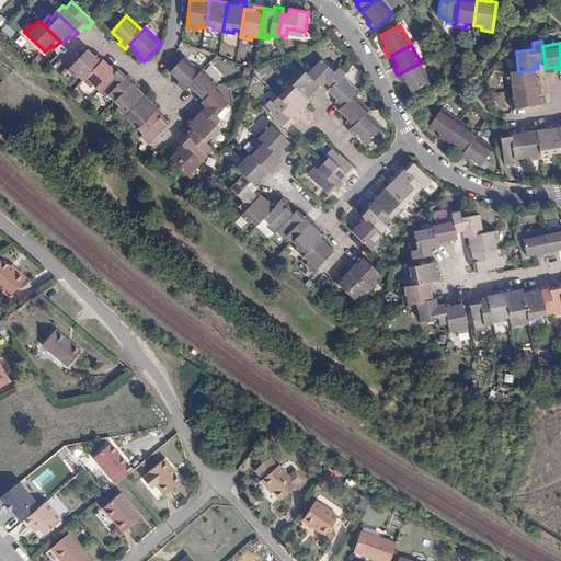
[(89,49),(67,70),(75,78),(78,76),(83,80),(103,60),(98,54),(94,56),(89,49)]
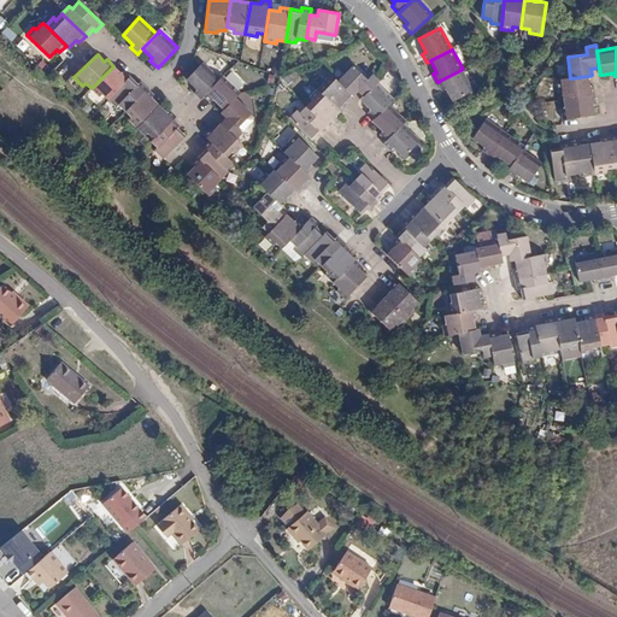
[(197,89),(194,93),(200,100),(204,97),(218,82),(201,65),(187,80),(197,89)]
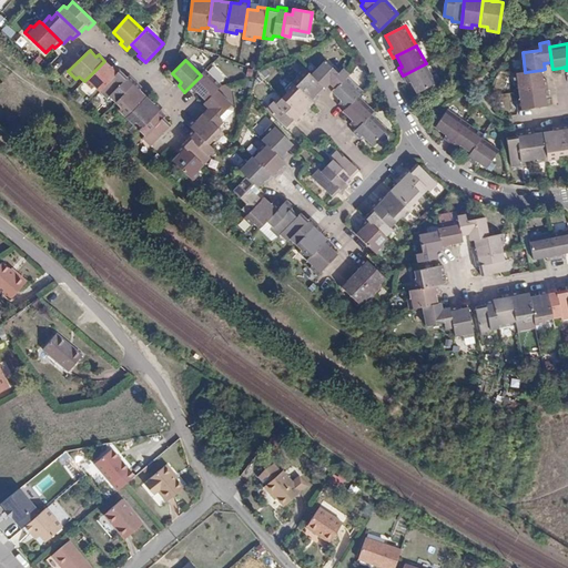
[(348,77),(350,74),(343,69),(338,73),(325,60),(311,75),(324,88),(325,89),(330,84),(335,90),(348,77)]
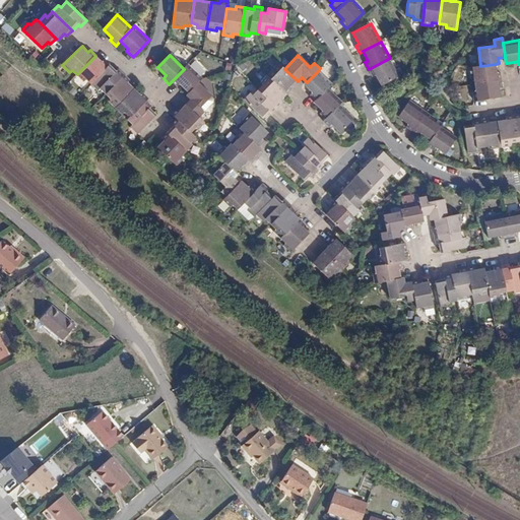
[(95,56),(77,74),(83,81),(86,79),(91,84),(111,66),(105,59),(102,61),(95,56)]
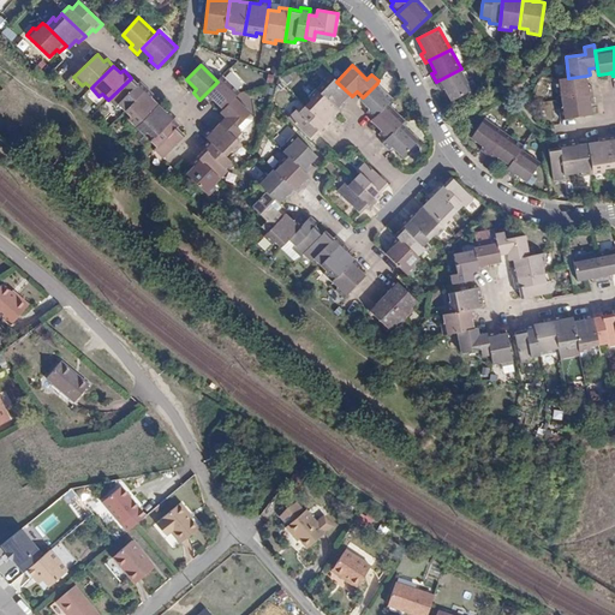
[(461,69),(436,82),(441,91),(446,89),(452,101),(473,90),(461,69)]
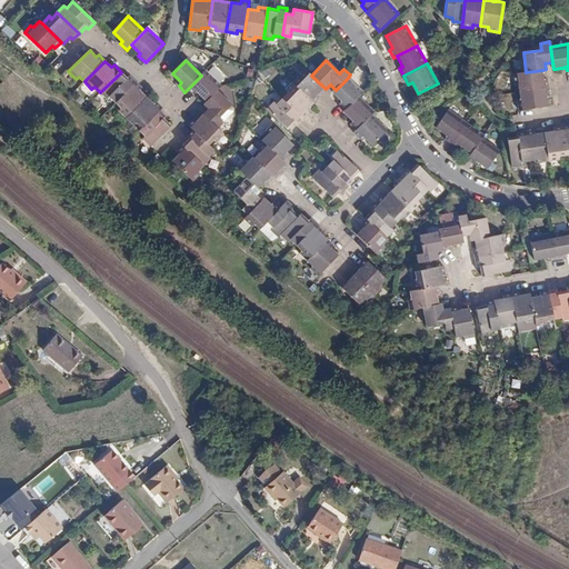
[(213,67),(208,71),(220,83),(226,78),(213,67)]
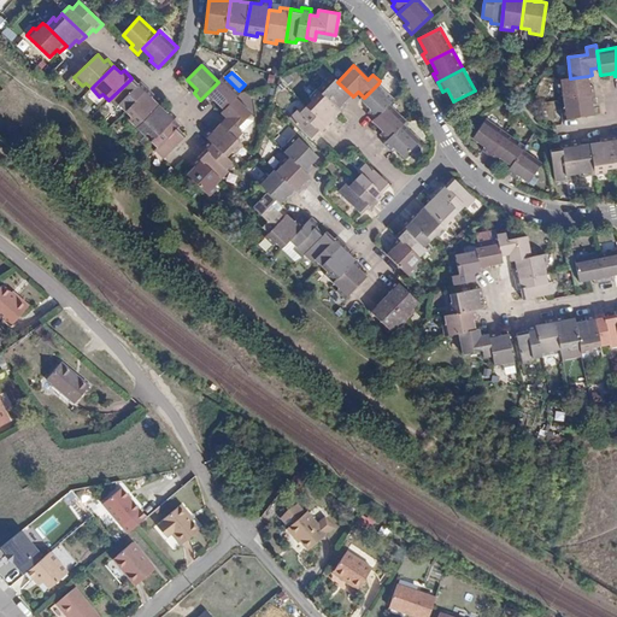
[(338,82),(328,74),(321,80),(323,83),(317,89),(341,112),(347,106),(345,103),(352,95),(338,82)]
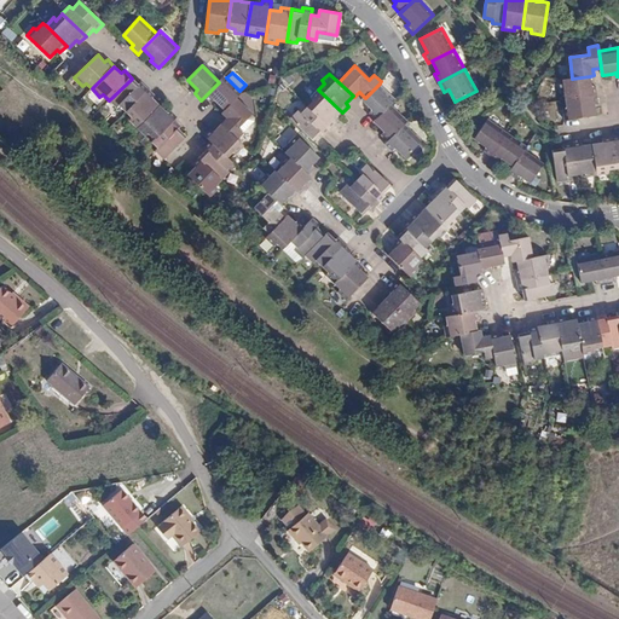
[(565,99),(596,94),(595,87),(591,87),(590,76),(572,79),(559,81),(560,93),(563,92),(565,99)]
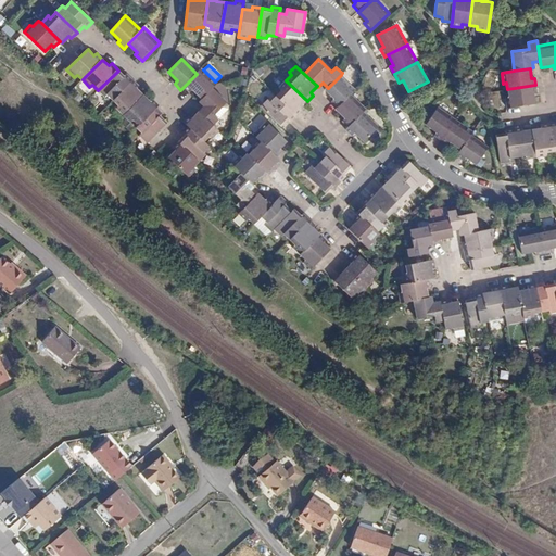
[(118,71),(98,90),(104,97),(108,95),(113,100),(134,79),(128,74),(125,76),(118,71)]
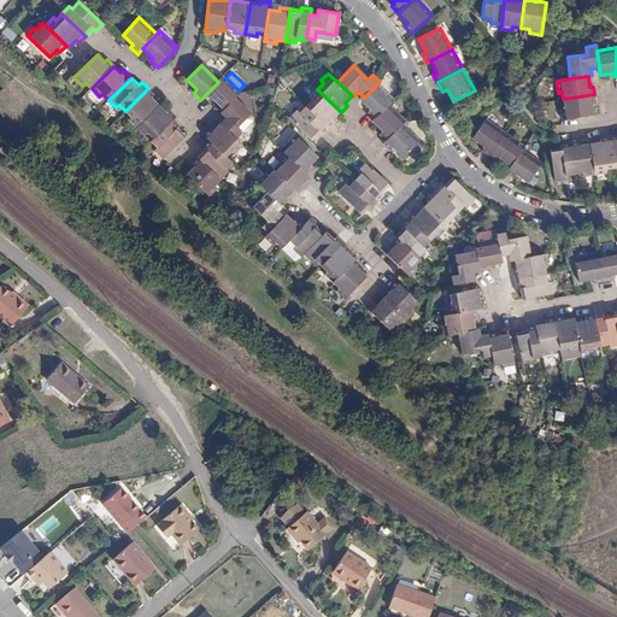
[(236,98),(238,95),(221,78),(218,82),(204,97),(211,104),(215,100),(223,110),(236,98)]
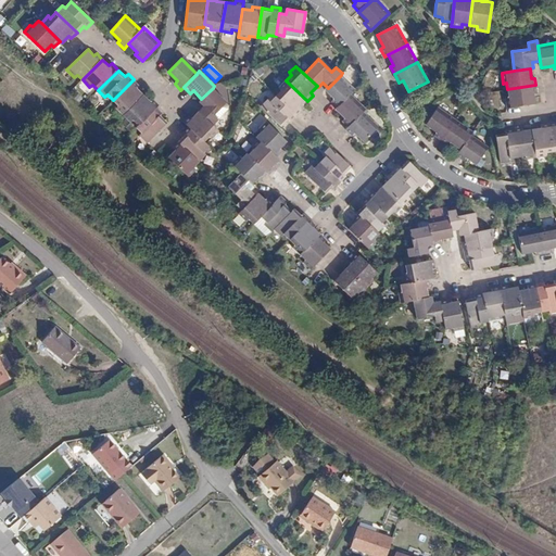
[(355,89),(341,75),(328,88),(325,91),(331,97),(335,100),(331,102),(338,109),(351,95),(355,89)]
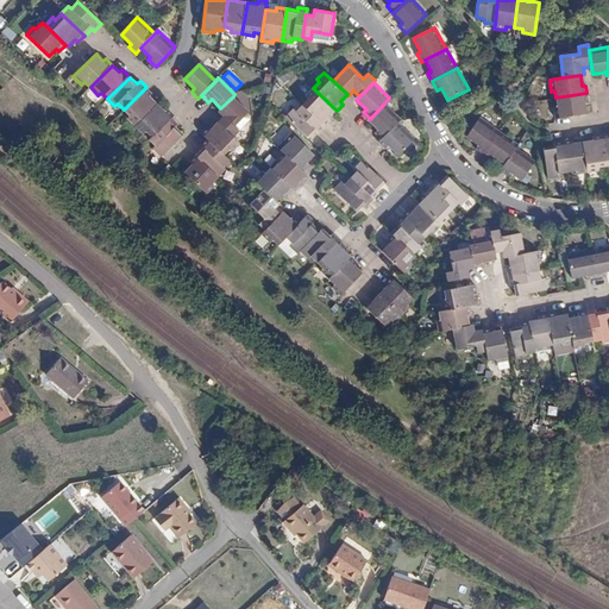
[(146,87),(124,110),(130,117),(127,119),(136,126),(157,104),(151,96),(152,94),(146,87)]
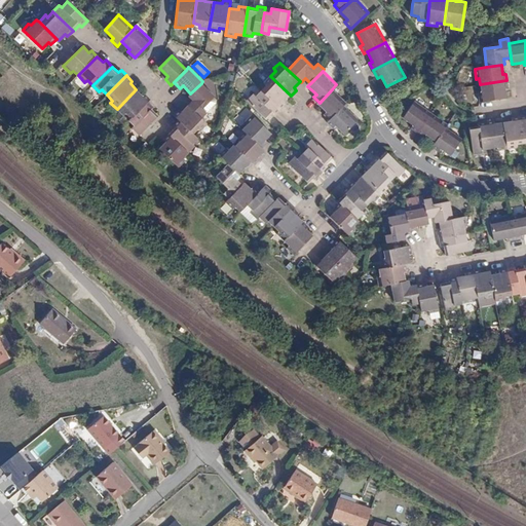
[(291,96),(270,76),(264,83),(266,85),(261,90),(280,110),(286,105),(284,102),(291,96)]
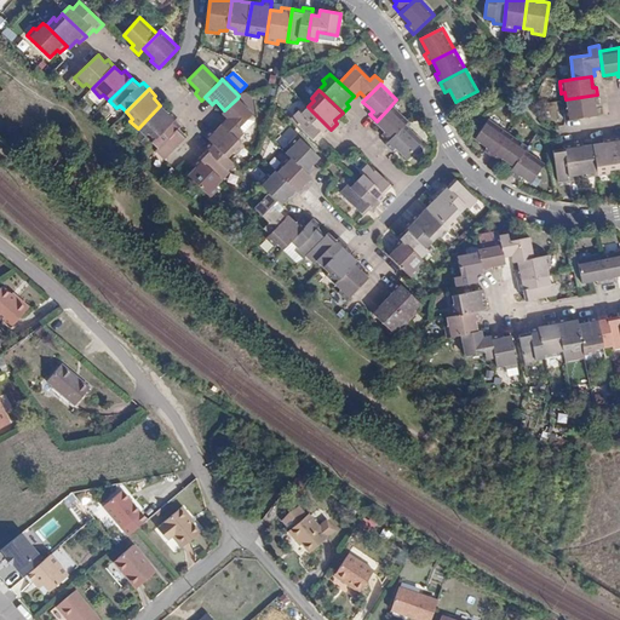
[(563,109),(566,121),(597,116),(595,103),(600,102),(597,95),(566,99),(567,108),(563,109)]
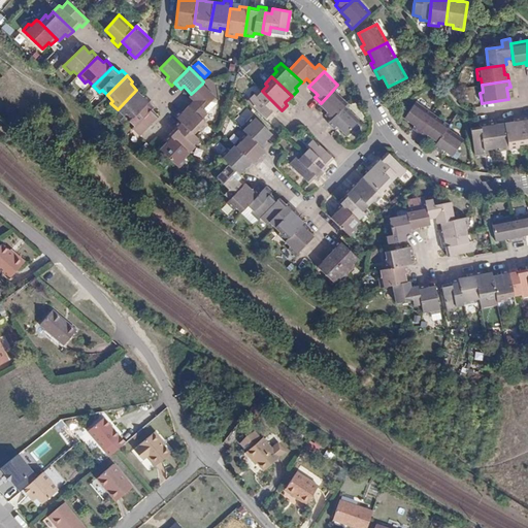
[(216,97),(202,84),(191,94),(189,96),(193,101),(189,105),(203,119),(208,113),(204,109),(216,97)]
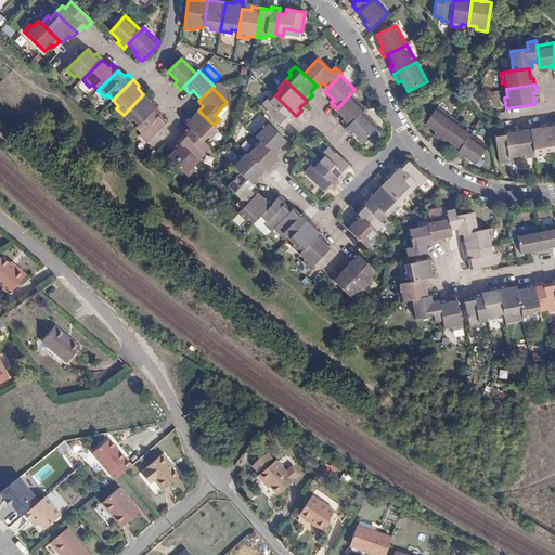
[(143,94),(124,115),(130,123),(132,119),(139,126),(157,107),(159,105),(153,99),(151,101),(143,94)]
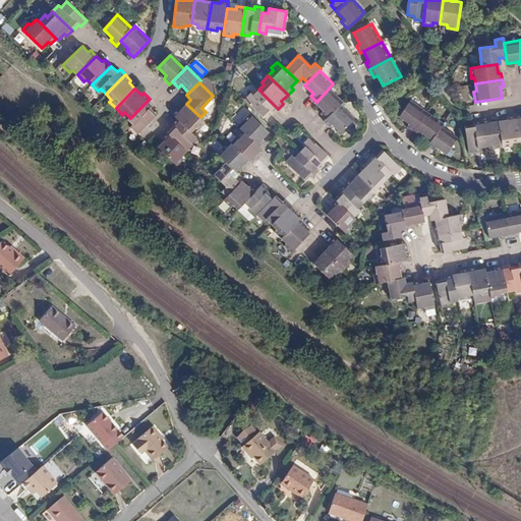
[(343,103),(329,89),(316,102),(314,103),(321,109),(323,112),(321,114),(326,120),(340,105),(343,103)]
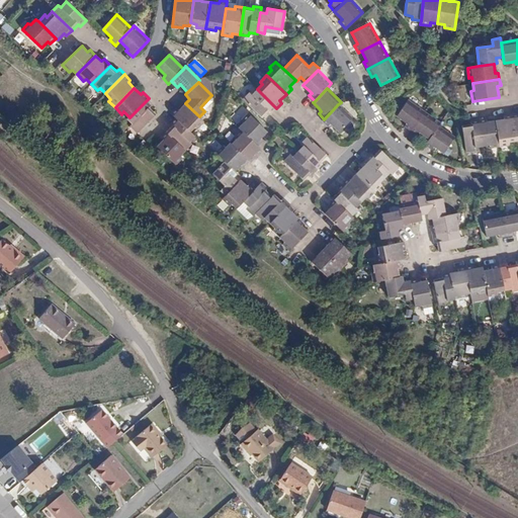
[(276,108),(257,89),(251,95),(249,93),(243,99),(262,118),(269,111),(271,113),(276,108)]
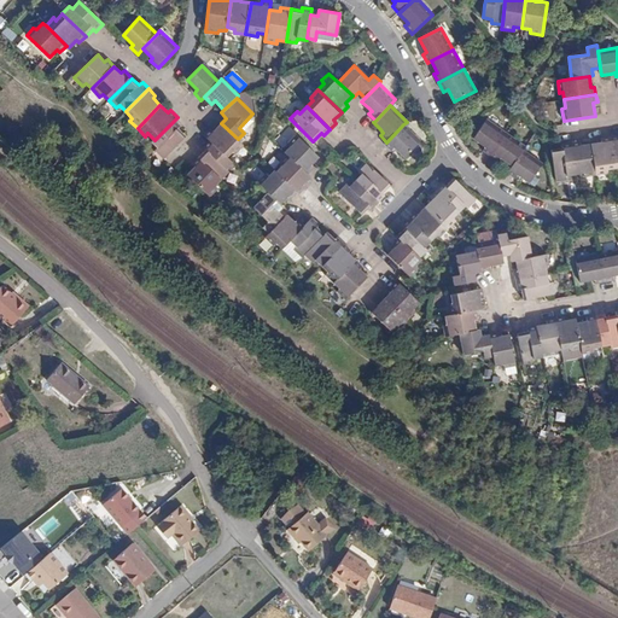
[(483,151),(491,157),(507,133),(488,118),(473,139),(485,147),(483,151)]
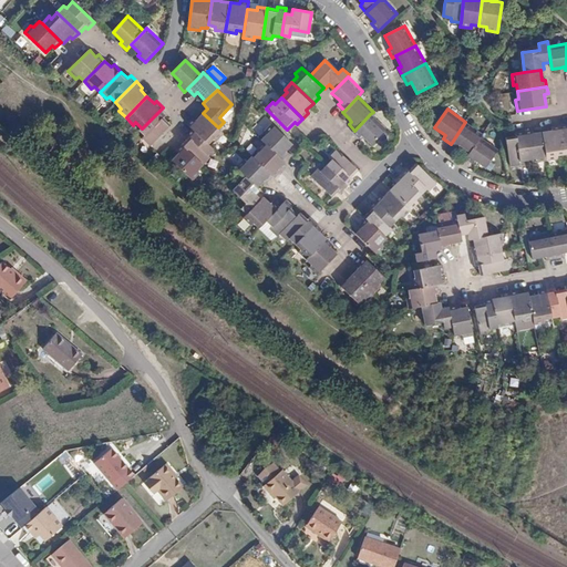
[(142,129),(138,131),(144,136),(143,138),(151,146),(171,125),(164,119),(166,115),(161,110),(142,129)]
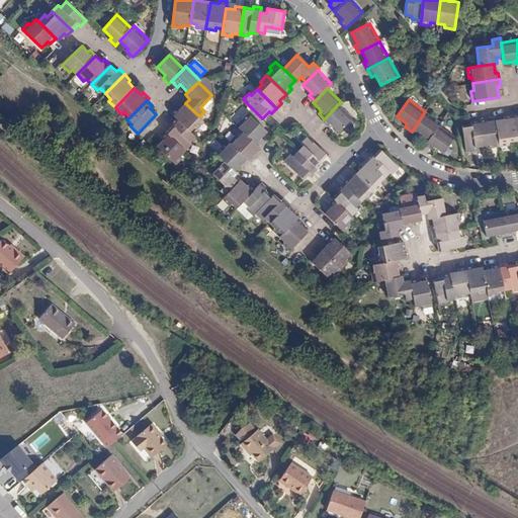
[(199,116),(185,103),(179,109),(177,107),(172,113),(176,118),(192,133),(197,127),(199,128),(205,122),(199,116)]
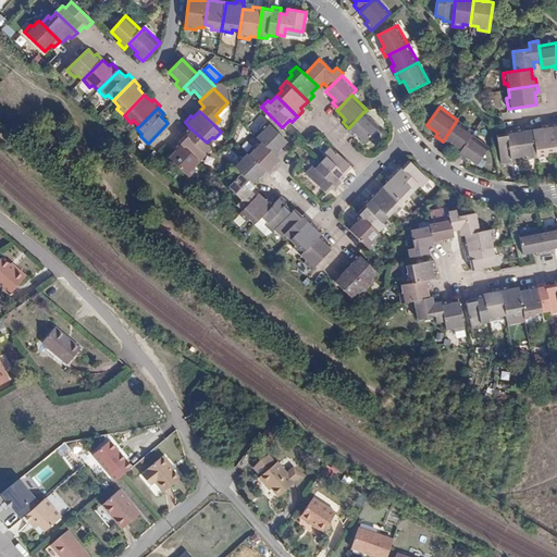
[(379,126),(363,112),(348,128),(346,131),(353,136),(355,134),(357,136),(364,143),(379,126)]
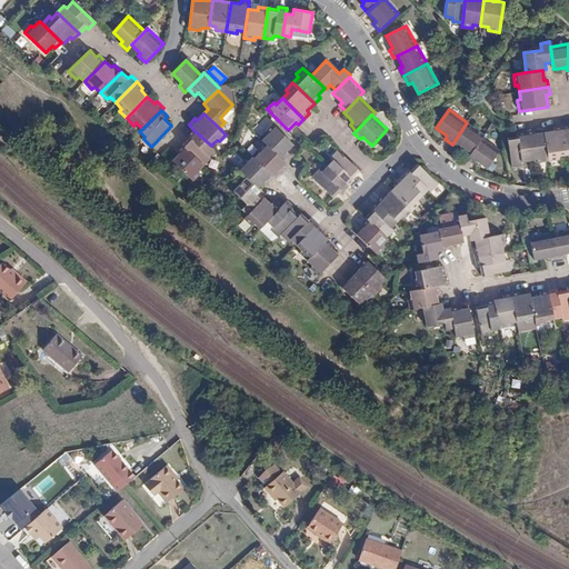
[(482,138),(485,135),(467,122),(452,145),(458,149),(461,146),(471,153),(482,138)]
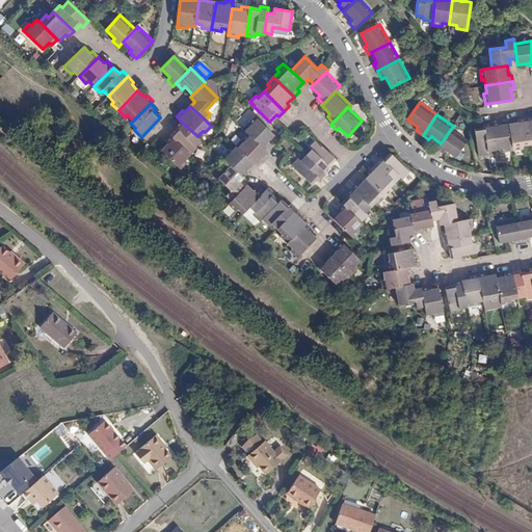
[(523,147),(530,145),(525,117),(517,118),(519,122),(508,124),(513,152),(524,150),(523,147)]
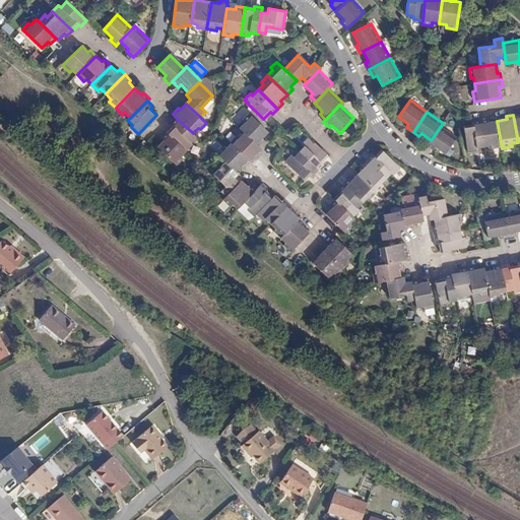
[(252,116),(240,128),(244,132),(260,147),(265,141),(263,139),(265,136),(269,132),(252,116)]
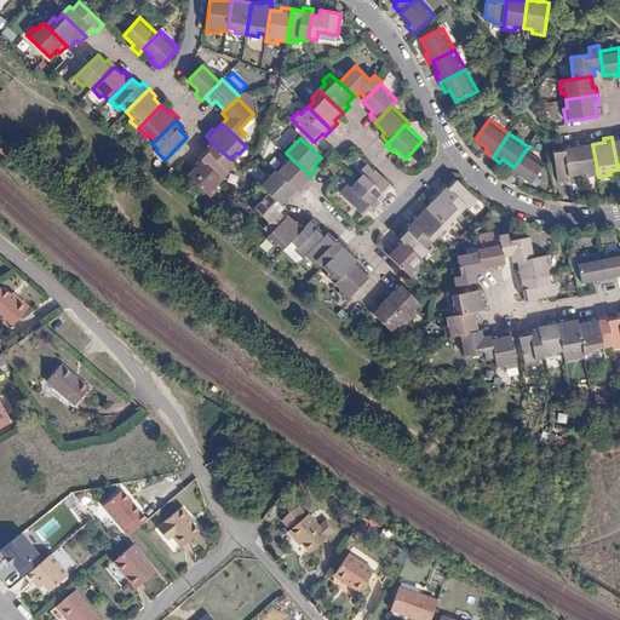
[(230,159),(211,142),(205,147),(207,150),(199,159),(223,181),(230,173),(228,171),(234,164),(230,159)]
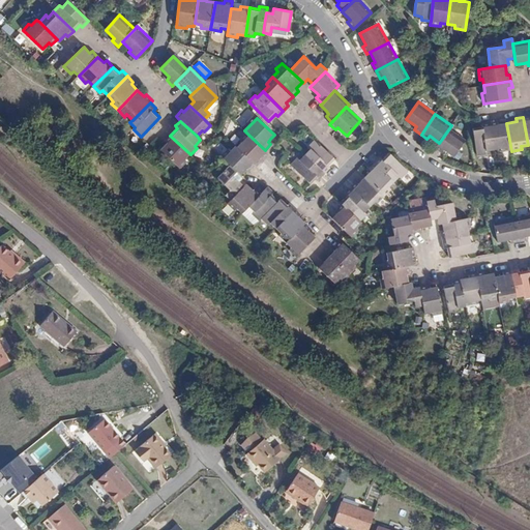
[(502,152),(511,151),(506,123),(497,124),(497,121),(489,123),(494,150),(501,149),(502,152)]
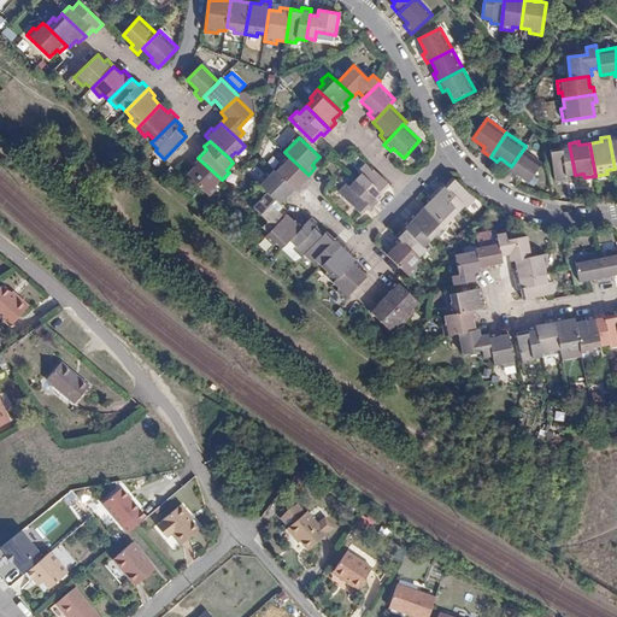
[(566,176),(575,175),(569,144),(560,145),(562,148),(558,148),(551,151),(556,182),(568,180),(566,176)]
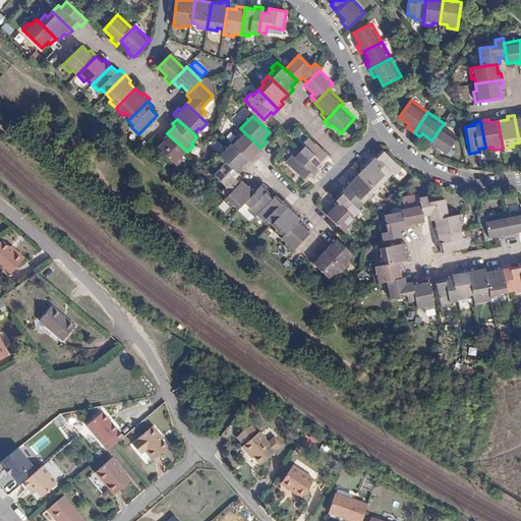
[(431,140),(427,147),(435,151),(437,149),(447,155),(458,137),(442,126),(431,140)]
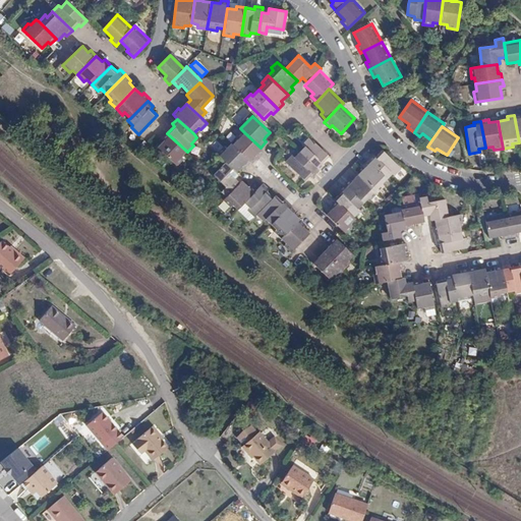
[(261,148),(244,132),(233,146),(251,162),(252,164),(258,158),(256,156),(263,150),(261,148)]
